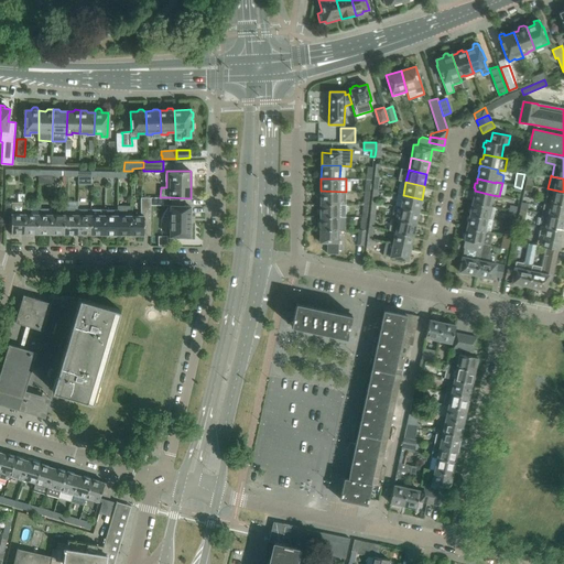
[(563,192),(548,188),(545,201),(563,204),(563,192)]
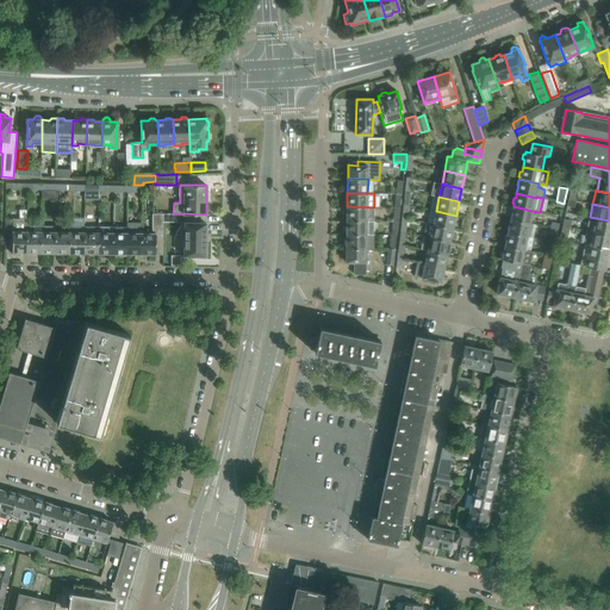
[(374,221),(374,207),(347,206),(347,221),(374,221)]
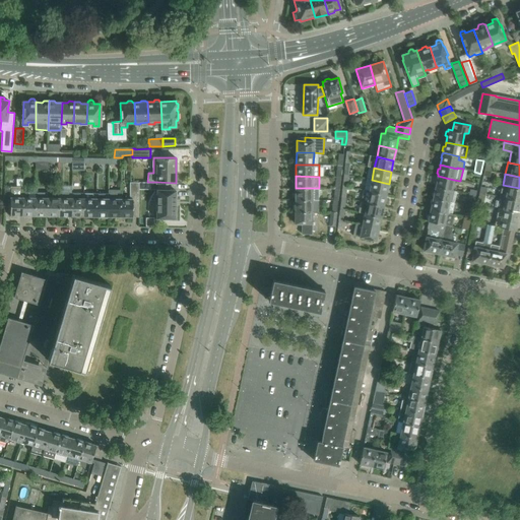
[(452,190),(454,180),(438,176),(438,177),(436,177),(436,180),(437,181),(436,187),(452,190)]
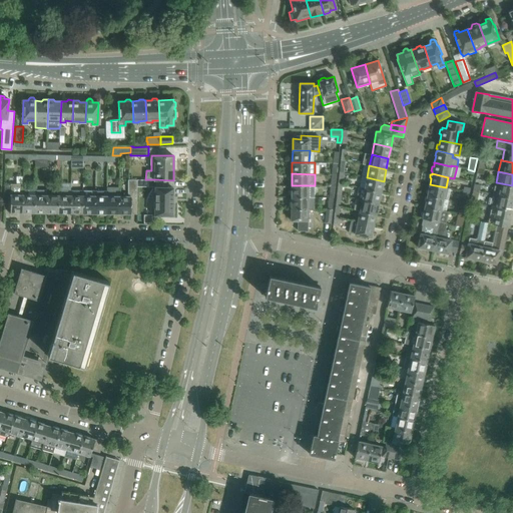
[(362,176),(360,187),(365,188),(381,192),(384,181),(367,177),(362,176)]
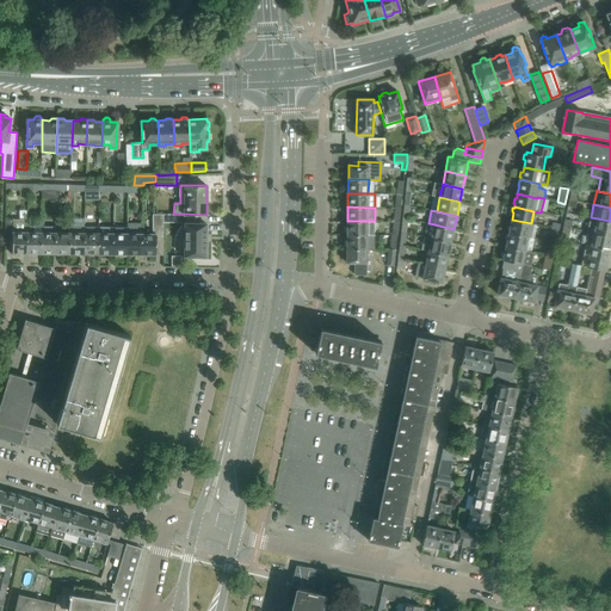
[(153,233),(142,233),(141,254),(155,254),(155,248),(159,248),(159,247),(162,247),(162,254),(164,214),(153,214),(153,233)]
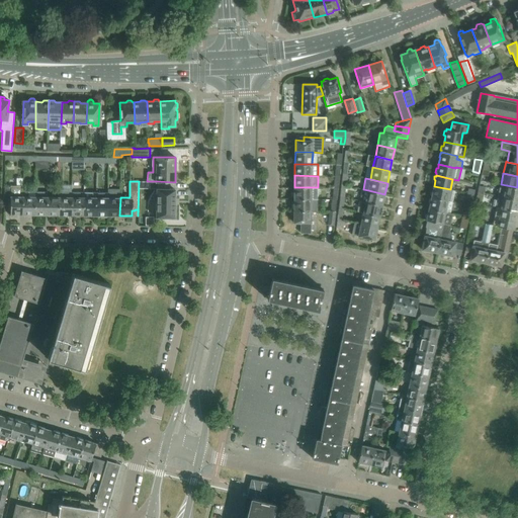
[(174,218),(175,182),(157,181),(156,217),(174,218)]
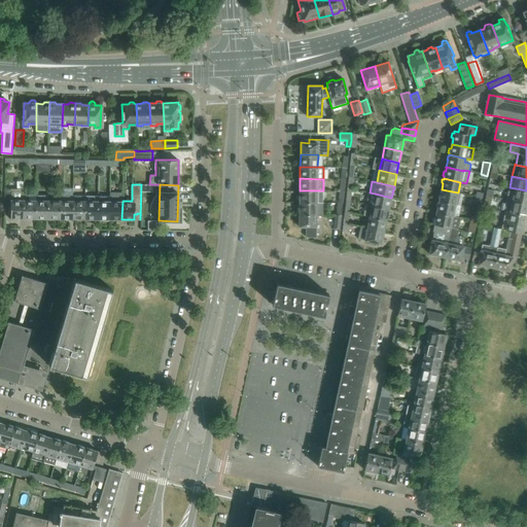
[(526,203),(526,190),(510,187),(508,187),(506,199),(512,200),(526,203)]
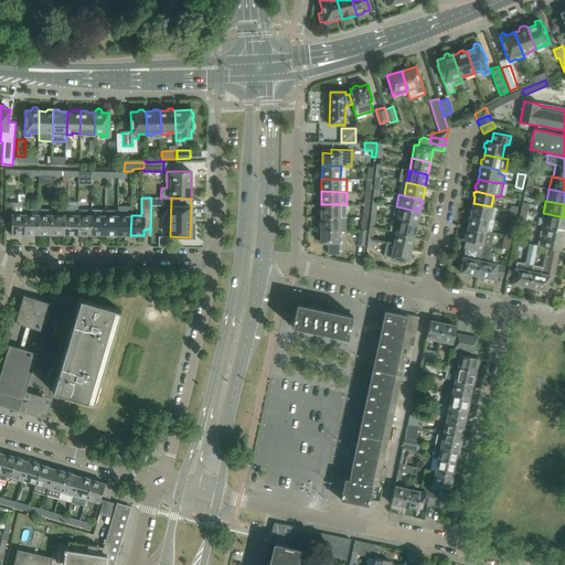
[(25,214),(25,208),(25,202),(12,202),(12,203),(4,202),(4,231),(11,231),(11,234),(24,234),(25,214)]
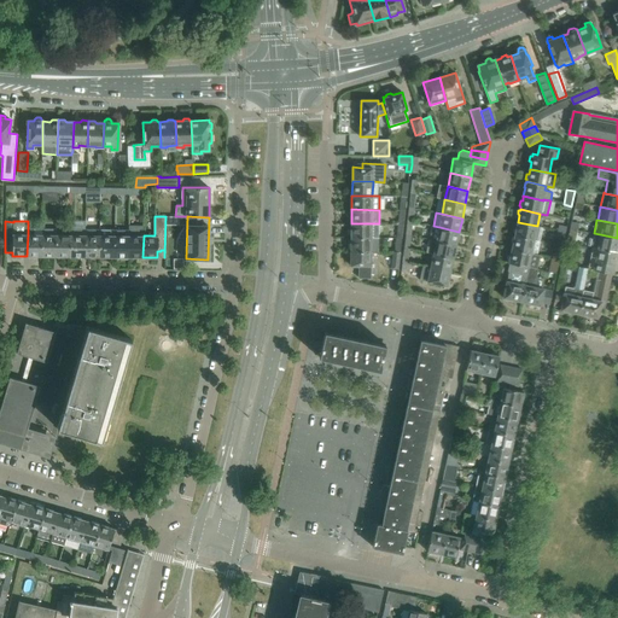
[(543,227),(537,226),(518,222),(517,228),(514,228),(513,233),(516,233),(514,235),(535,240),(540,240),(543,227)]
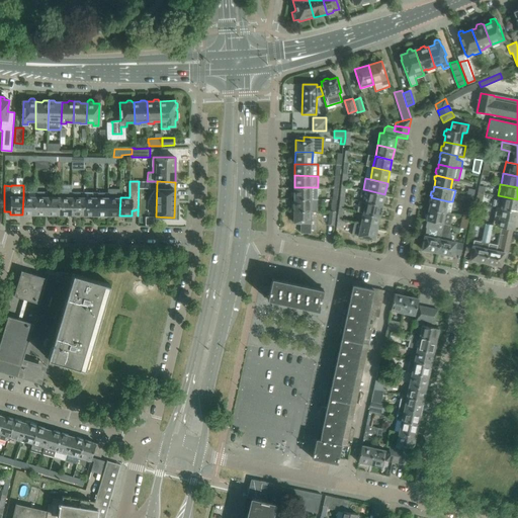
[(294,187),(294,198),(317,198),(318,187),(294,187)]
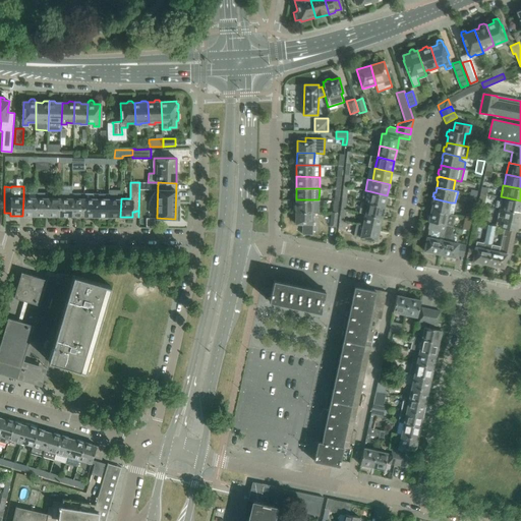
[(121,189),(109,189),(109,193),(109,217),(120,217),(121,198),(121,189)]
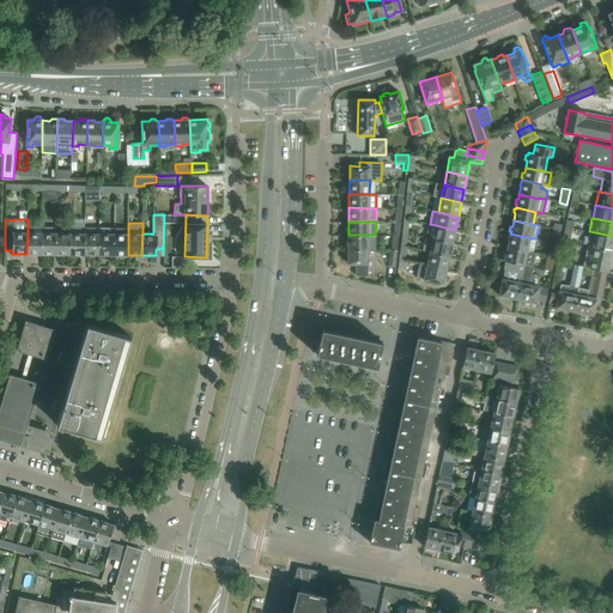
[(455,230),(436,225),(429,224),(426,236),(453,243),(455,230)]
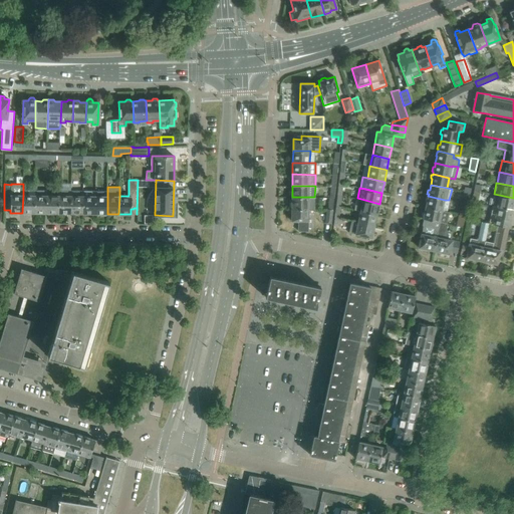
[(34,213),(35,195),(28,195),(29,189),(23,189),(23,195),(22,213),(34,213)]
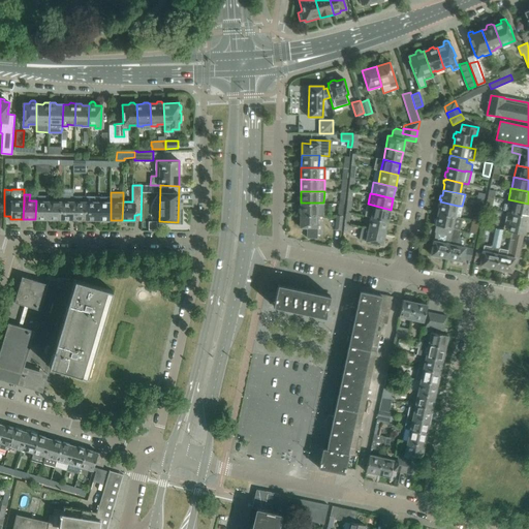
[(72,219),(73,195),(61,195),(61,200),(60,219),(72,219)]
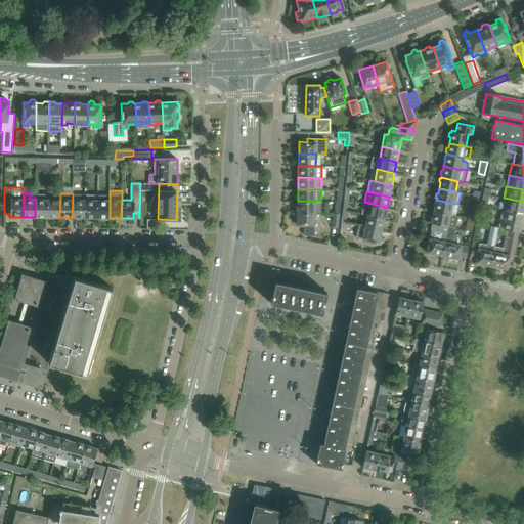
[(72,217),(84,217),(85,194),(73,193),(72,217)]
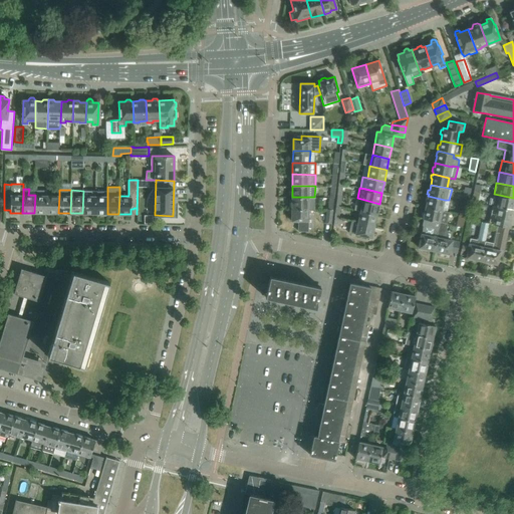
[(35,195),(34,213),(46,213),(47,195),(47,191),(35,191),(35,195)]
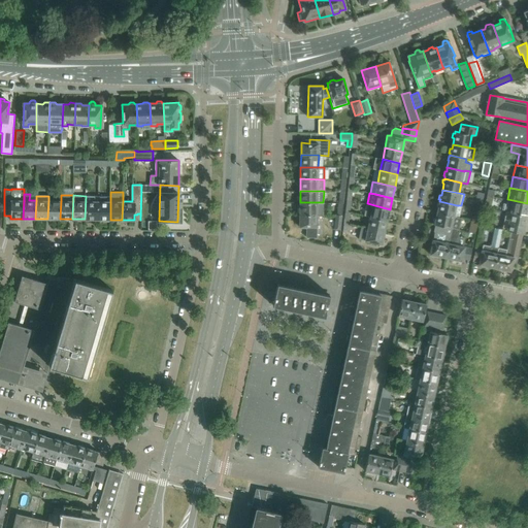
[(86,196),(85,219),(97,219),(98,196),(86,196)]
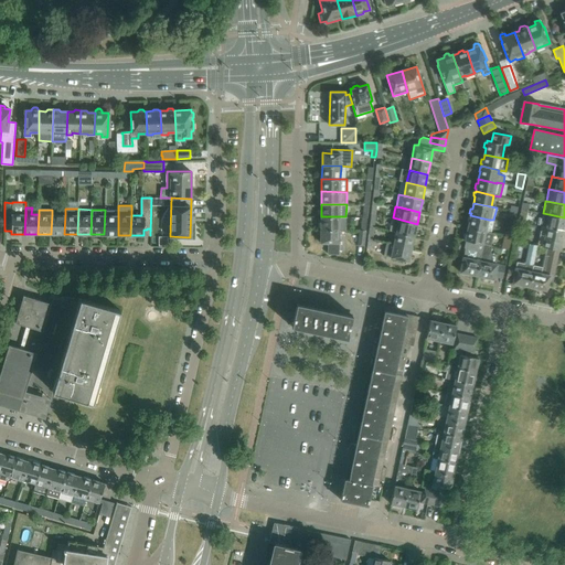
[(105,210),(104,234),(118,235),(118,210),(105,210)]
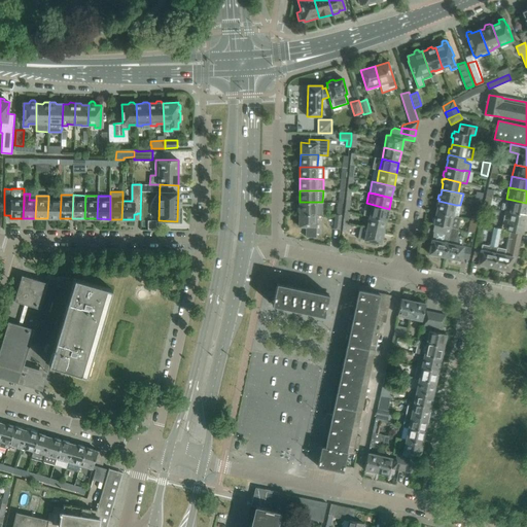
[(525,215),(526,207),(526,203),(512,200),(506,199),(503,211),(504,211),(510,212),(525,215)]
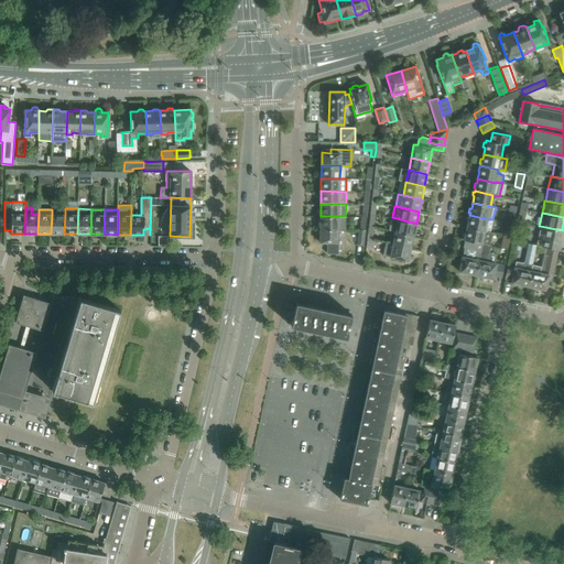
[(64,234),(65,214),(52,214),(51,234),(64,234)]
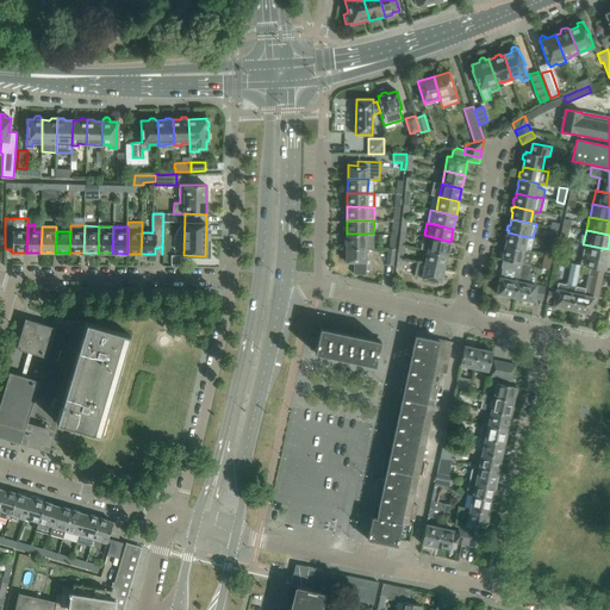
[(506,240),(505,247),(529,251),(533,237),(528,237),(508,232),(508,234),(506,234),(505,238),(506,240)]
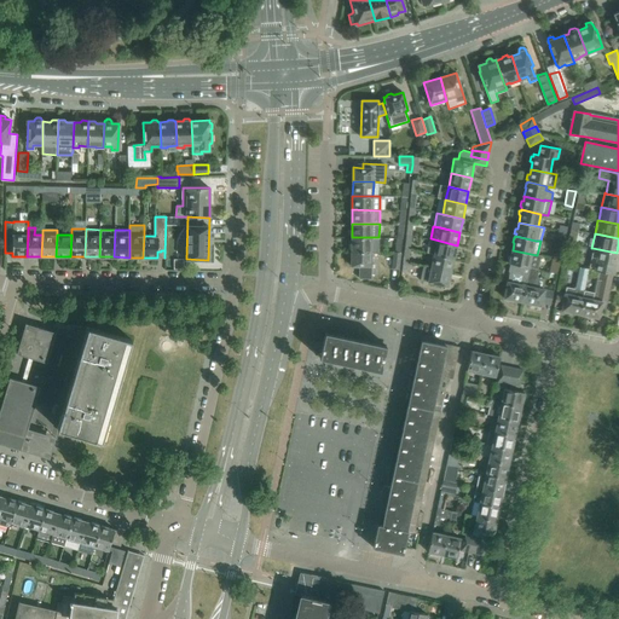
[(380,237),(379,237),(352,237),(352,252),(371,252),(379,252),(380,237)]
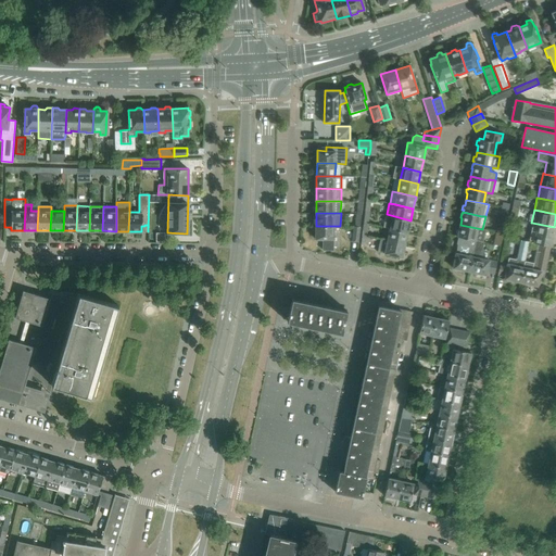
[(411,220),(387,214),(383,227),(390,228),(407,232),(411,220)]
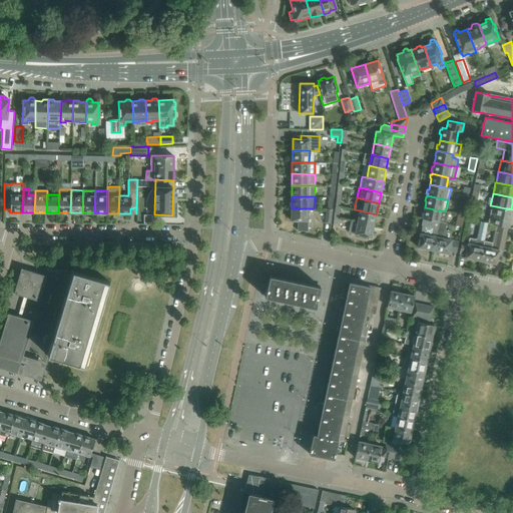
[(507,226),(511,209),(496,206),(491,205),(488,222),(489,222),(496,224),(507,226)]
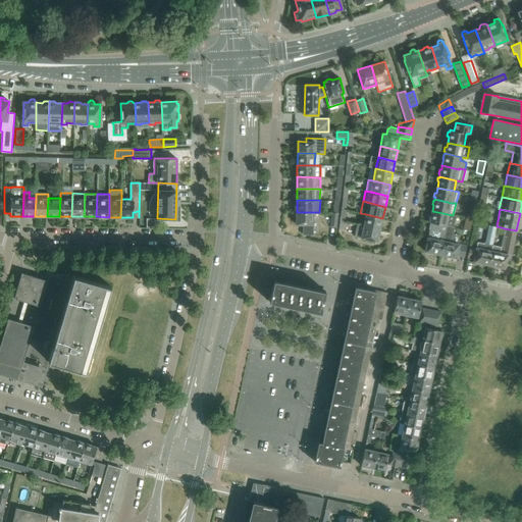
[(429,215),(428,219),(430,220),(429,222),(430,222),(447,226),(447,224),(454,226),(456,216),(453,215),(432,211),(431,215),(429,215)]
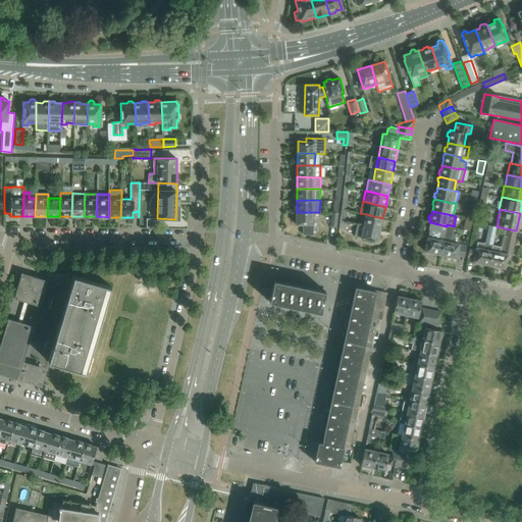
[(313,224),(313,212),(297,212),(296,224),(299,224),(299,225),(304,225),(303,235),(313,235),(313,224)]
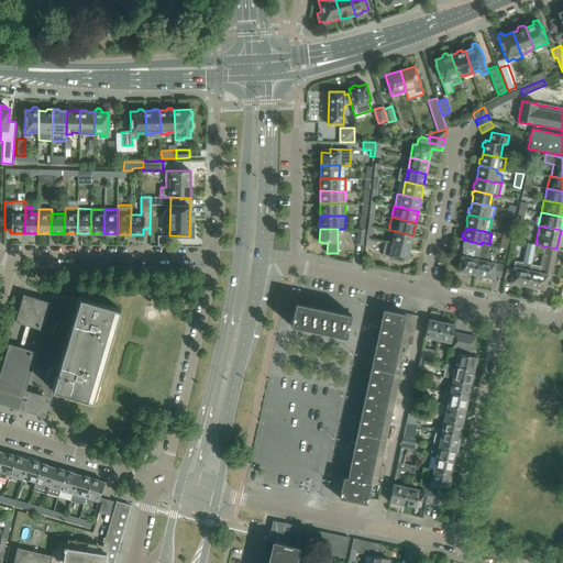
[(363,245),(365,229),(357,229),(356,244),(363,245)]
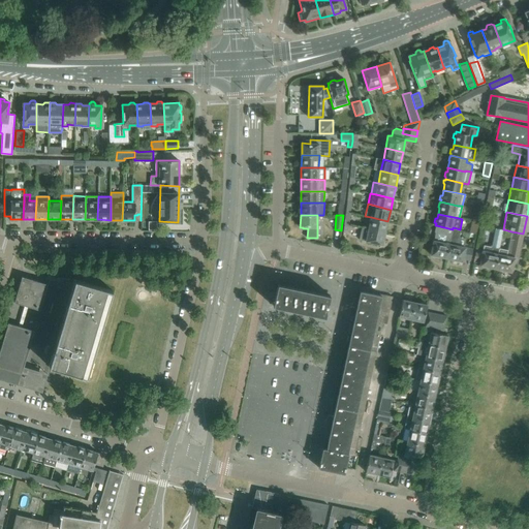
[(385,234),(387,221),(371,217),(369,229),(385,234)]
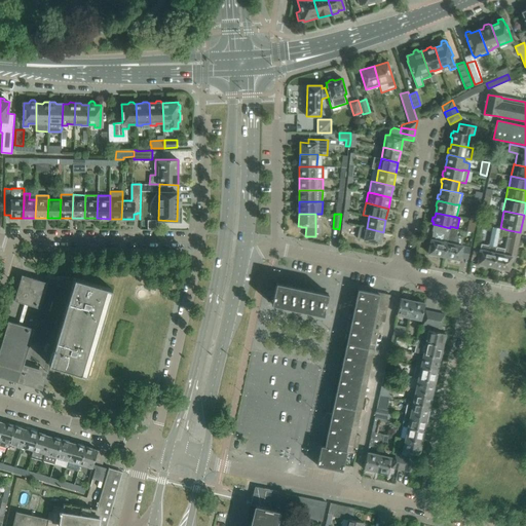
[(430,238),(428,253),(430,254),(430,255),(437,257),(437,255),(444,257),(450,228),(434,224),(433,230),(434,230),(431,239),(430,238)]
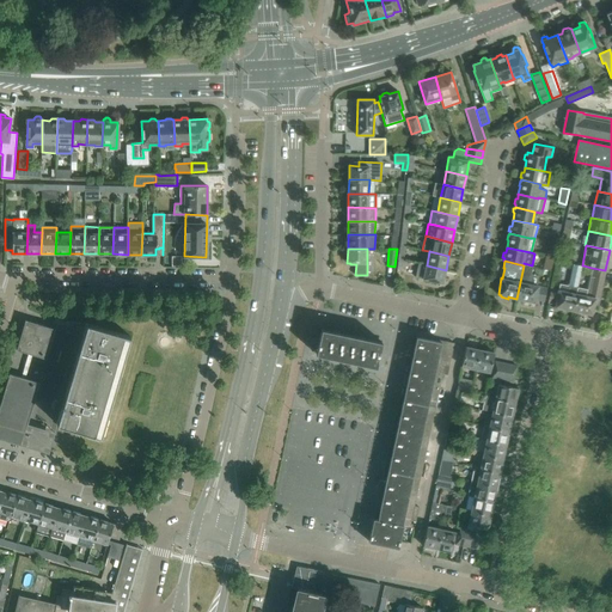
[(544,301),(548,287),(528,283),(533,265),(532,265),(524,263),(524,265),(516,299),(525,300),(525,301),(532,304),(532,301),(536,303),(536,300),(544,301)]
